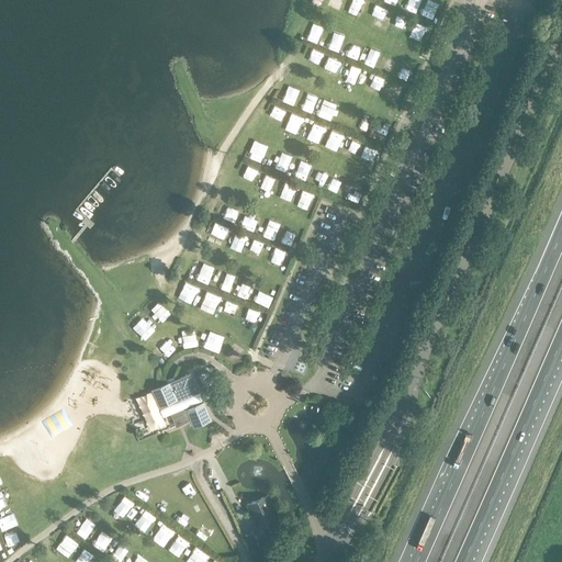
[(362,12),(367,0),(333,0),(333,1),(362,12)]
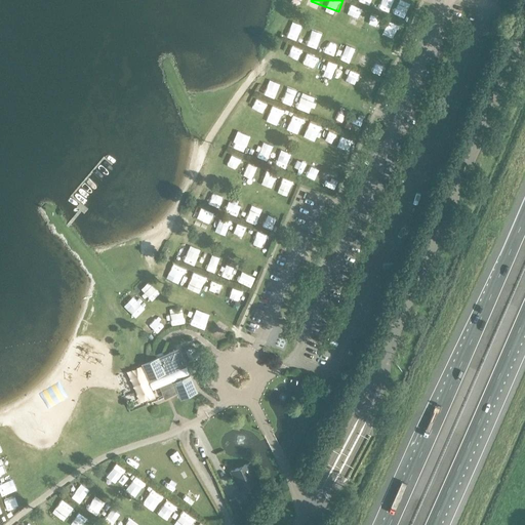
[(389,11),(392,0),(378,0),(376,6),(389,11)]
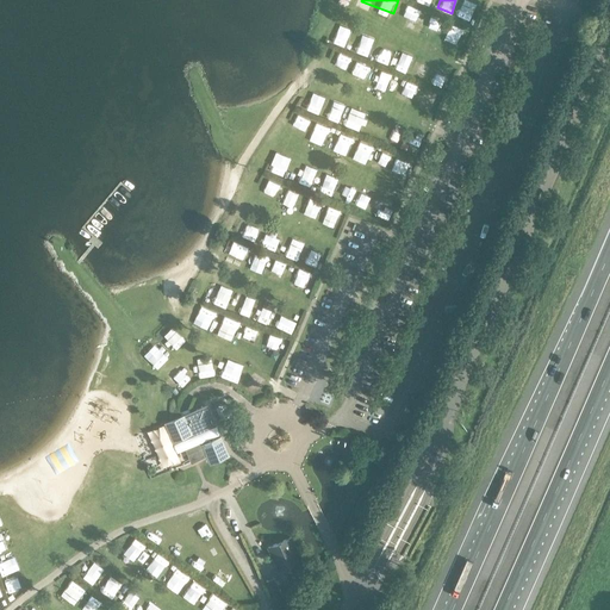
[(456,14),(467,20),(473,7),(461,2),(456,14)]
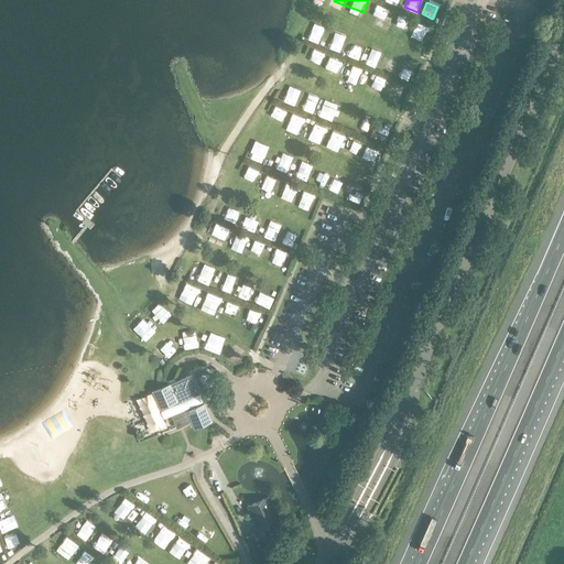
[(379,6),(375,15),(386,20),(390,10),(379,6)]
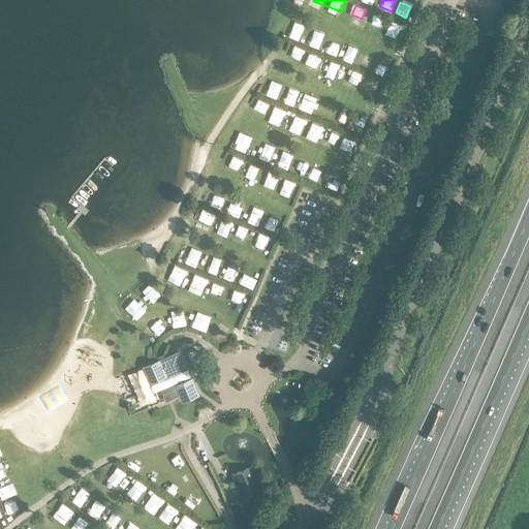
[(378,26),(381,18),(372,14),(369,23),(378,26)]
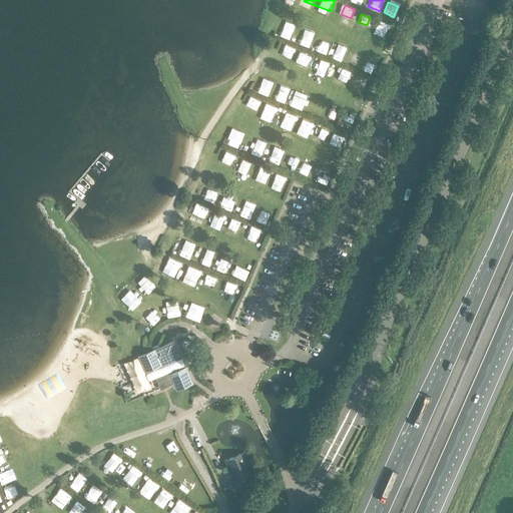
[(386,32),(389,22),(377,19),(374,29),(386,32)]
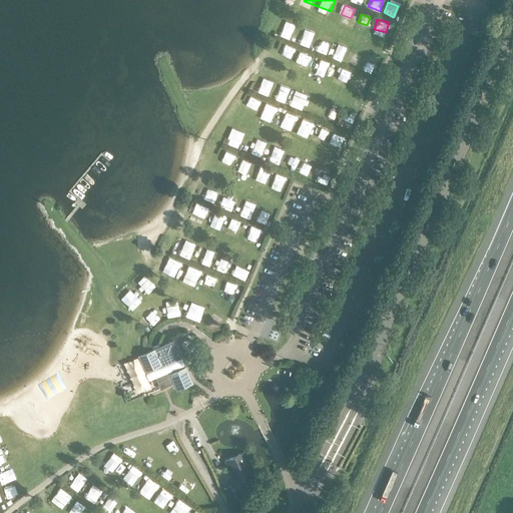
[(287,37),(290,27),(279,24),(276,34),(287,37)]
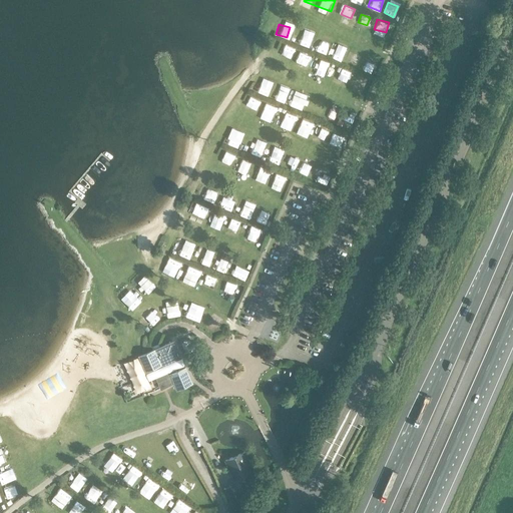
[(309,46),(313,36),(303,33),(300,43),(309,46)]
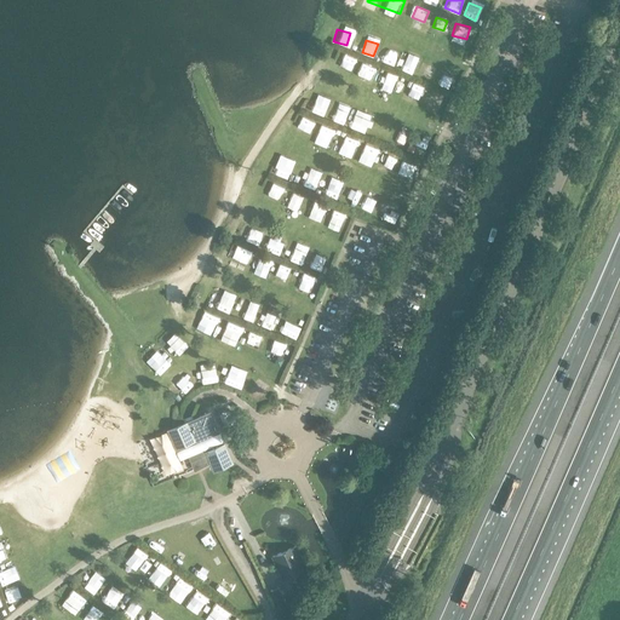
[(385,45),(379,58),(391,63),(397,50),(385,45)]
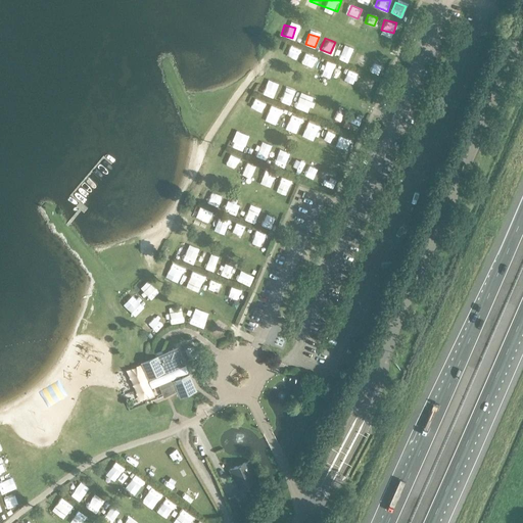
[(285,44),(284,49),(297,52),(298,47),(285,44)]
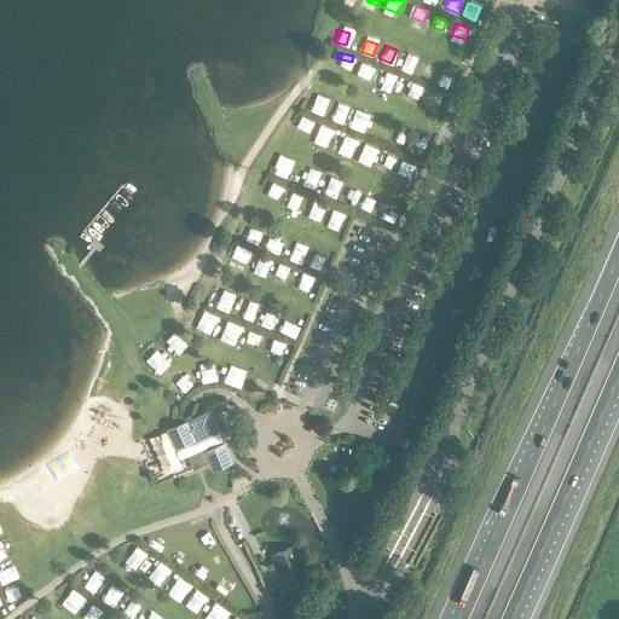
[(411,71),(415,59),(401,56),(399,68),(411,71)]
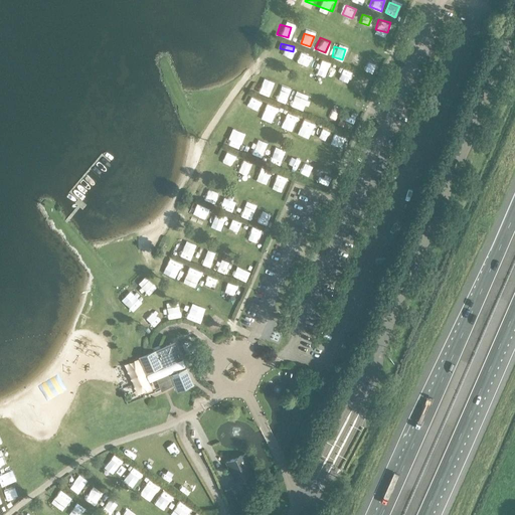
[(299,63),(314,66),(316,54),(302,51),(299,63)]
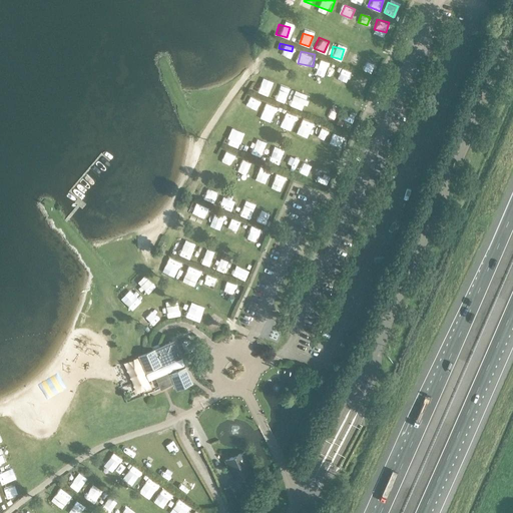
[(346,62),(357,66),(359,59),(348,55),(346,62)]
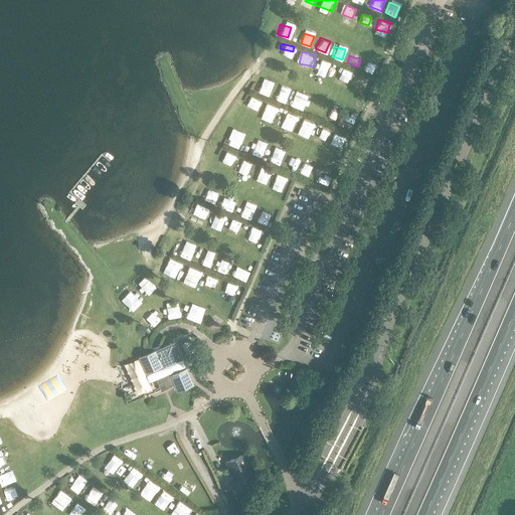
[(365,58),(363,69),(373,71),(375,61),(365,58)]
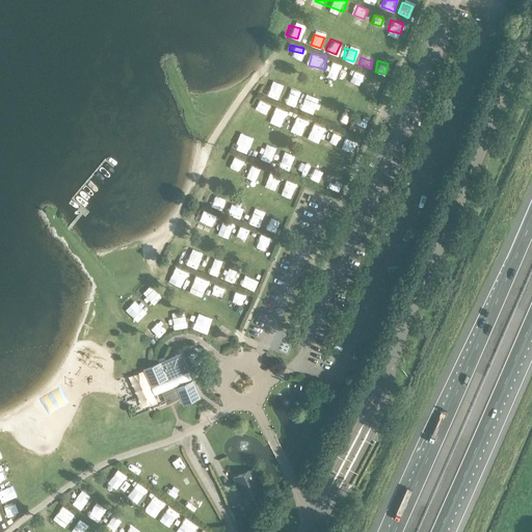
[(344,71),(345,65),(334,61),(333,67),(344,71)]
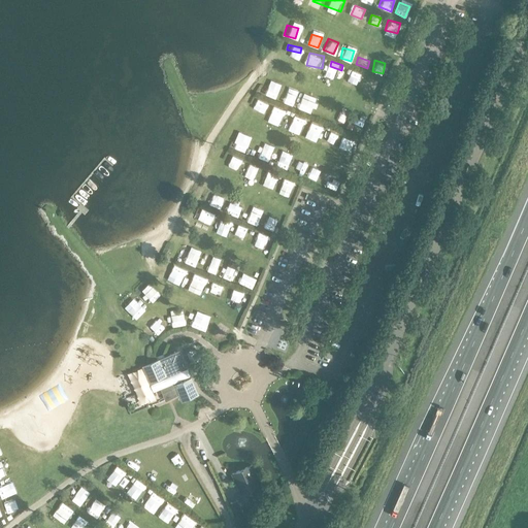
[(348,68),(345,76),(356,79),(359,71),(348,68)]
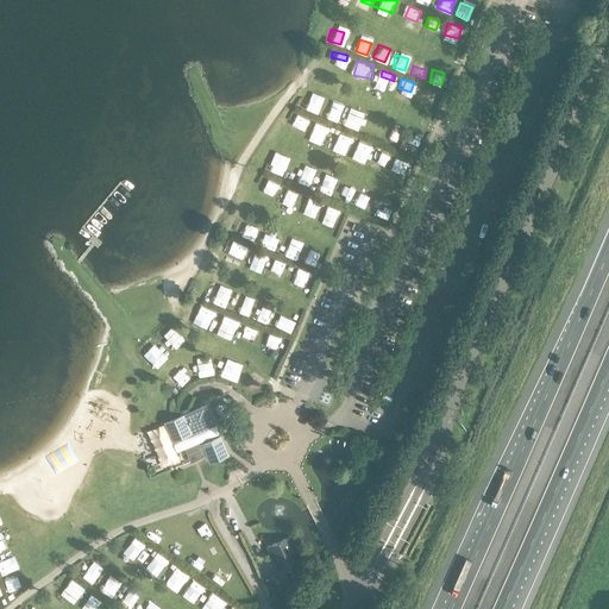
[(418,98),(431,102),(434,90),(420,87),(418,98)]
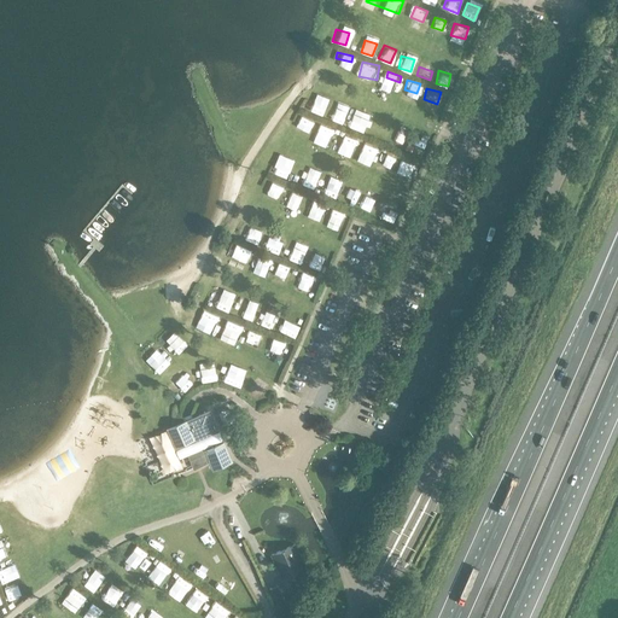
[(324,114),(328,98),(316,94),(312,110),(324,114)]
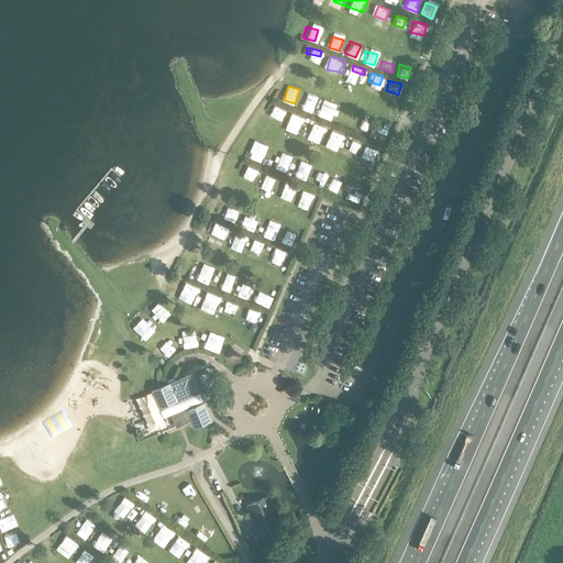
[(312,111),(317,100),(305,96),(300,108),(312,111)]
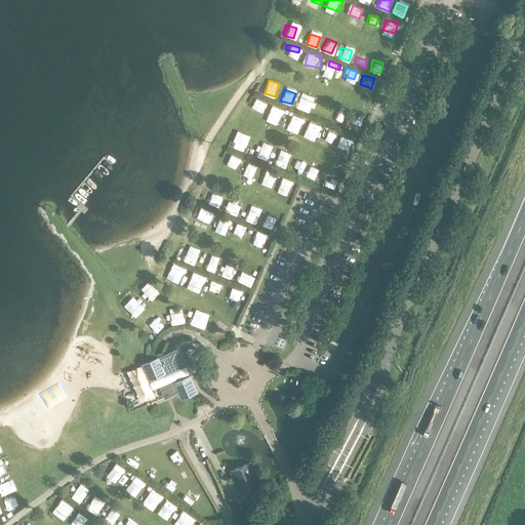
[(298,95),(295,106),(305,109),(308,98),(298,95)]
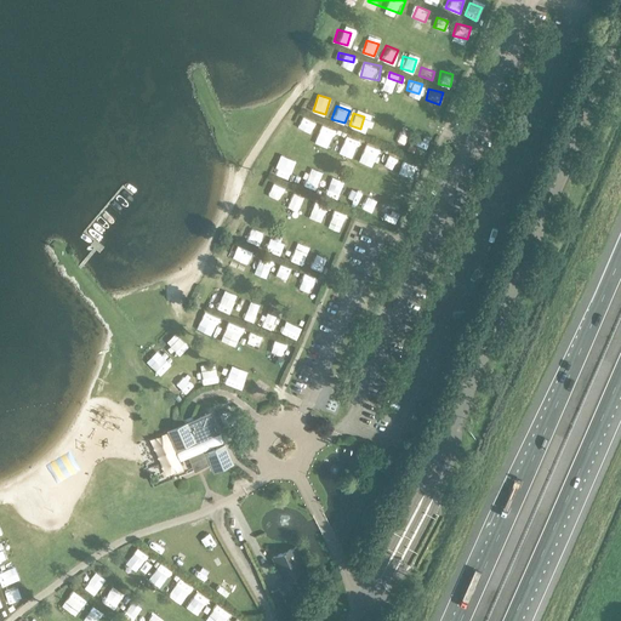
[(300,114),(297,120),(312,126),(314,120),(300,114)]
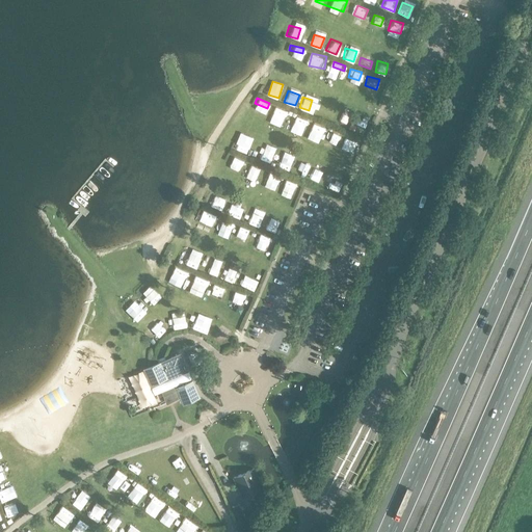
[(322,104),(317,114),(327,120),(331,108),(322,104)]
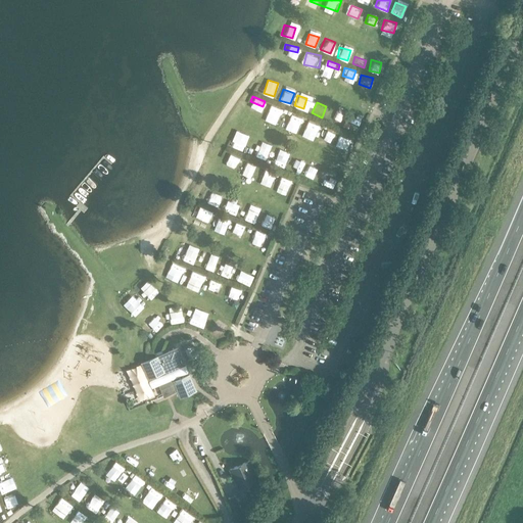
[(273,104),(270,114),(282,119),(285,108),(273,104)]
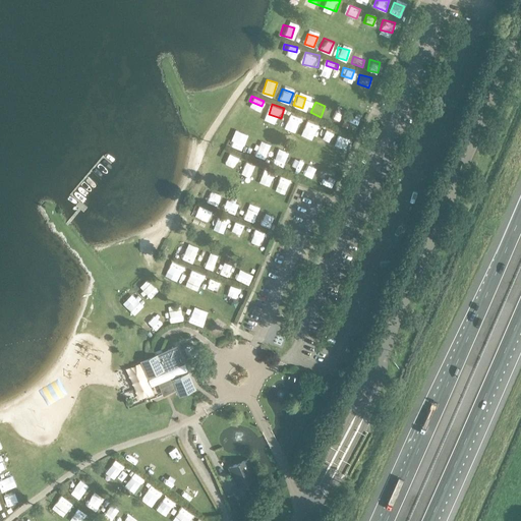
[(334,109),(329,120),(341,124),(345,114),(334,109)]
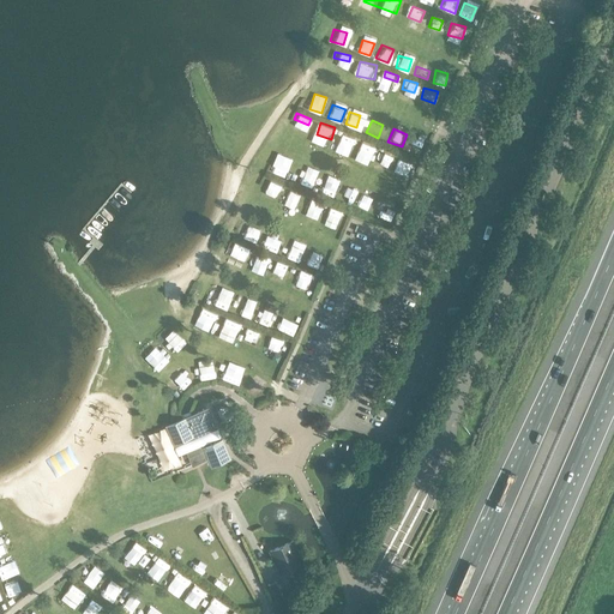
[(338,131),(335,143),(348,148),(353,136),(338,131)]
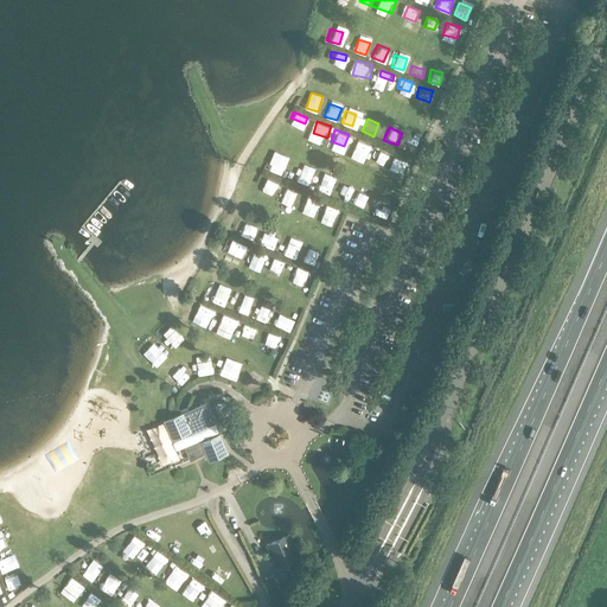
[(411,153),(420,135),(408,131),(401,147),(411,153)]
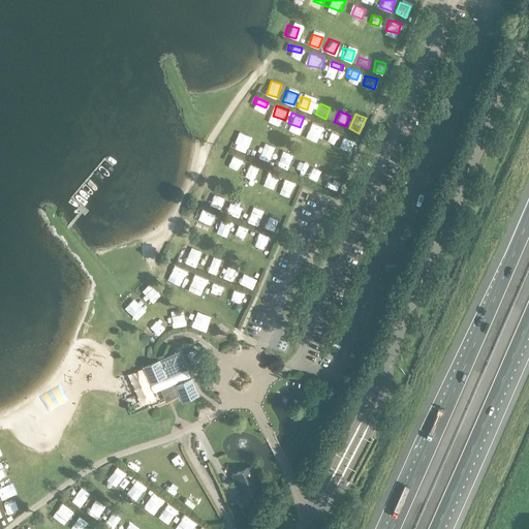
[(303,133),(316,138),(322,124),(309,119),(303,133)]
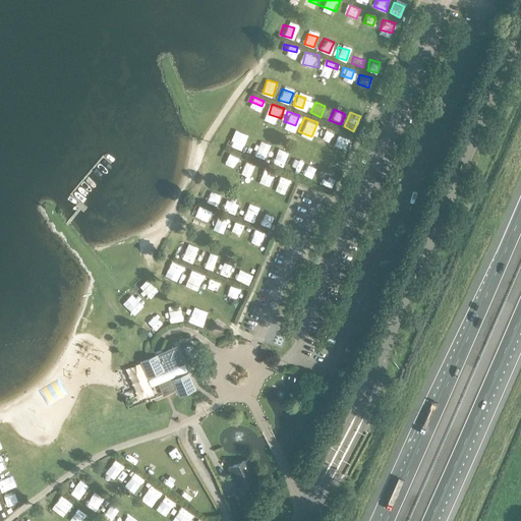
[(329,135),(331,135),(333,128),(320,124),(315,139),(326,142),(329,135)]
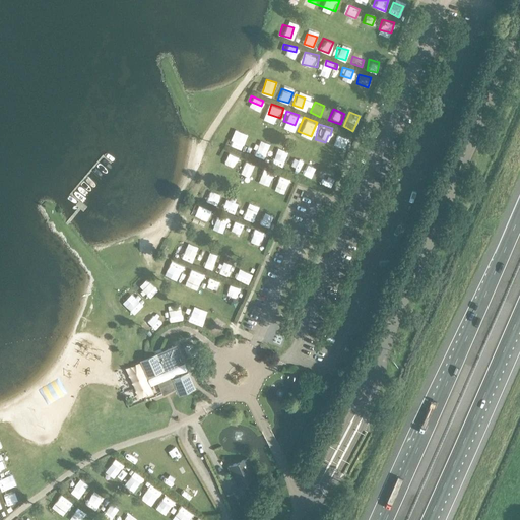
[(241,149),(244,139),(234,135),(230,145),(241,149)]
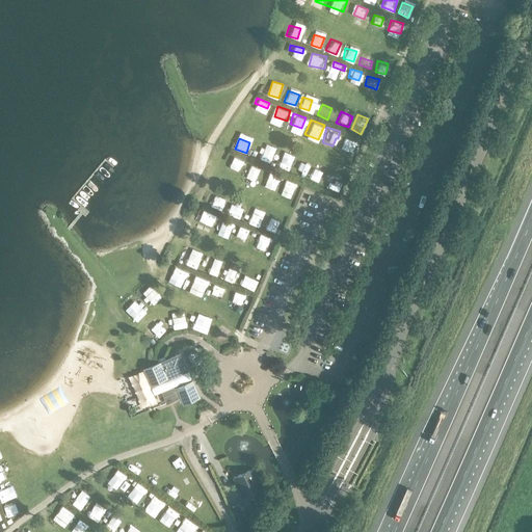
[(254,156),(264,159),(268,150),(258,145),(254,156)]
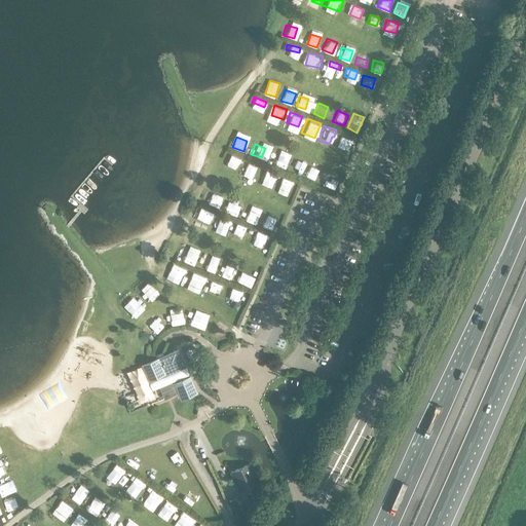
[(276,164),(287,166),(289,156),(278,155),(276,164)]
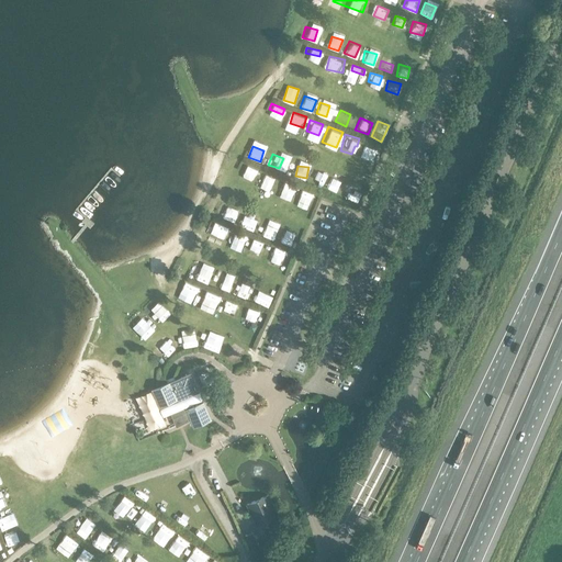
[(243,169),(238,175),(248,181),(256,171),(250,167),(247,171),(243,169)]
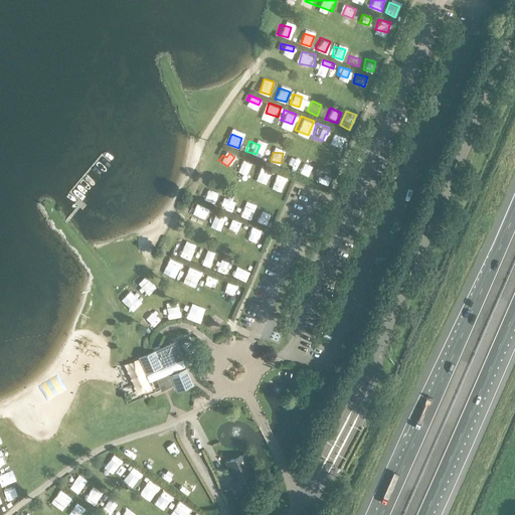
[(240,157),(236,167),(246,171),(250,160),(240,157)]
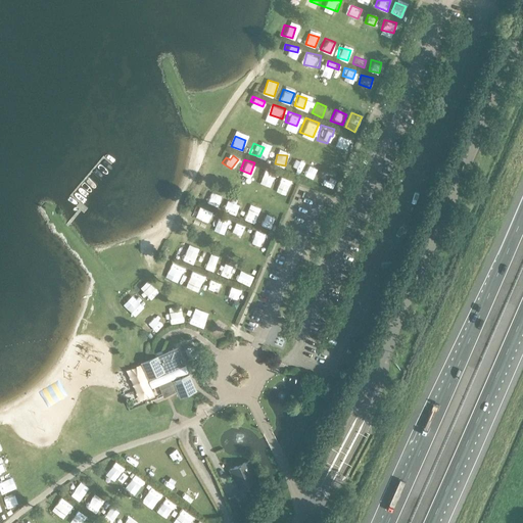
[(300,174),(303,163),(292,160),(289,170),(300,174)]
